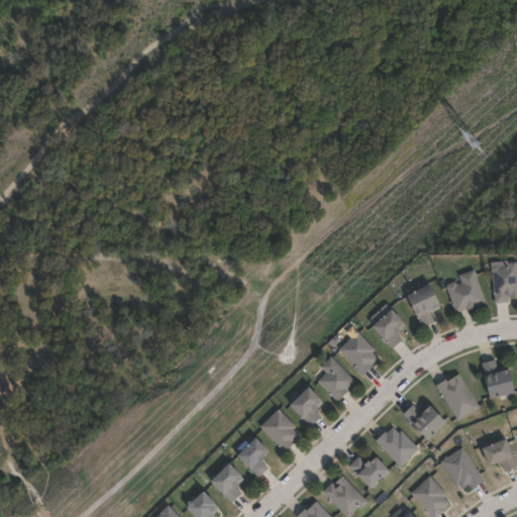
[(491,263),(516,262),(516,281),(516,301),(494,303),(491,263)]
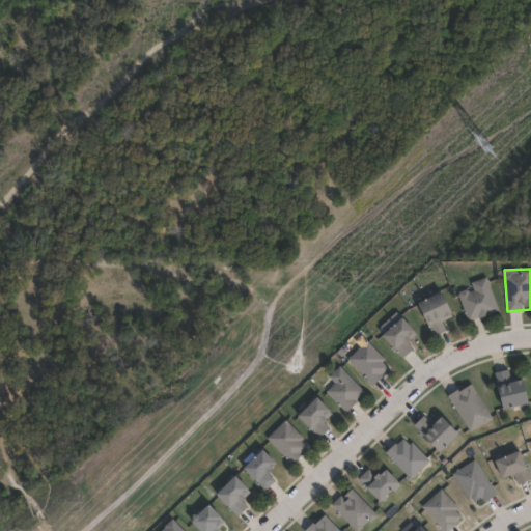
[(472,289),(470,283),(486,278),(497,313),(466,322),(458,294),(472,289)]
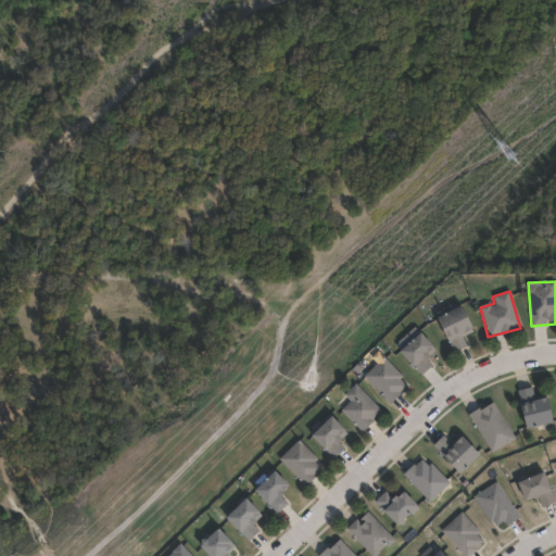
[(472,332),(462,338),(467,348),(453,353),(437,318),(462,306),(472,332)]
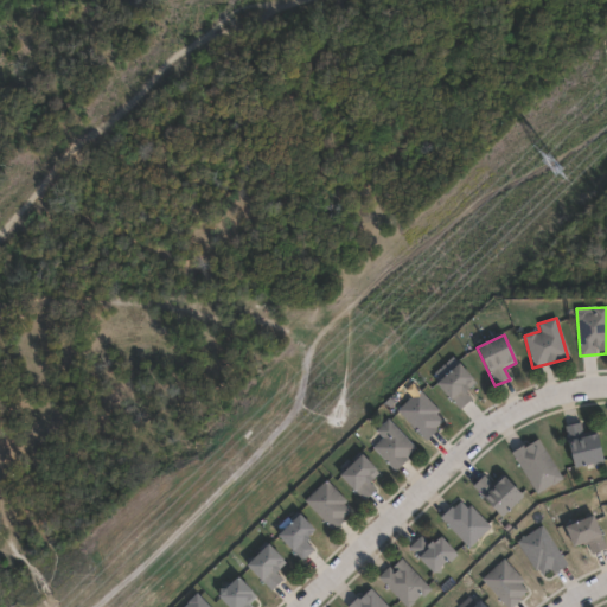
[(435,385),(458,364),(474,382),(465,391),(472,397),(459,410),(435,385)]
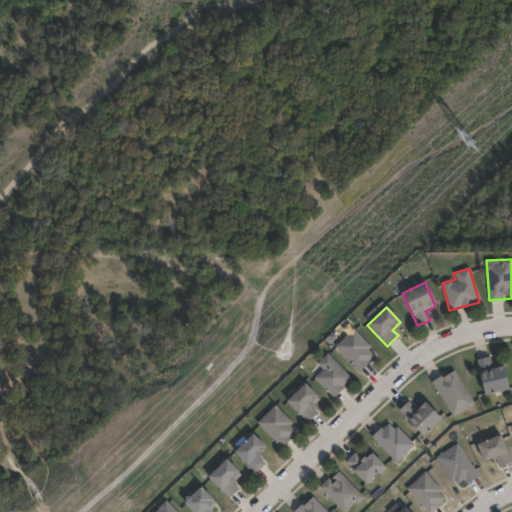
[(334,347),(352,329),(376,353),(358,371),(334,347)]
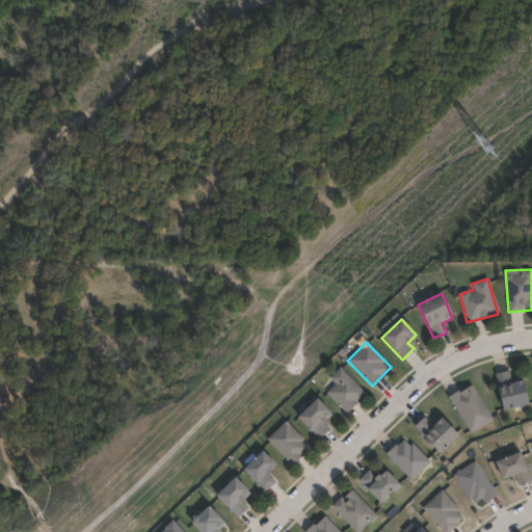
[(365,394),(346,413),(326,393),(335,384),(329,378),(340,368),(365,394)]
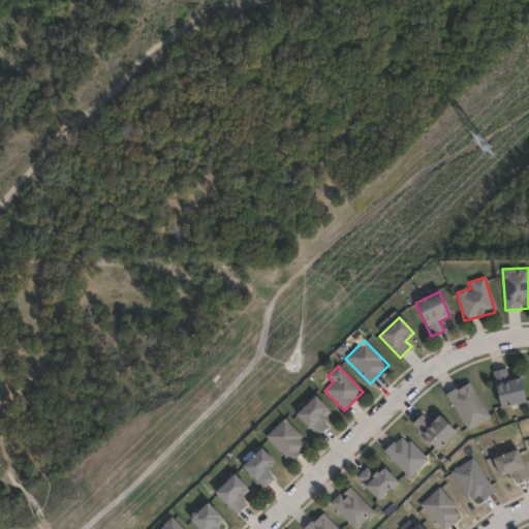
[(508,379),(520,377),(525,403),(500,408),(493,371),(506,369),(508,379)]
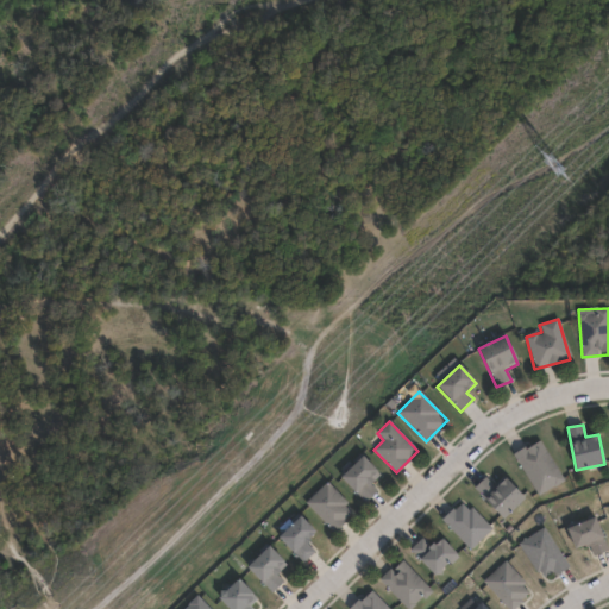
[(537,495),(514,453),(540,440),(563,482),(537,495)]
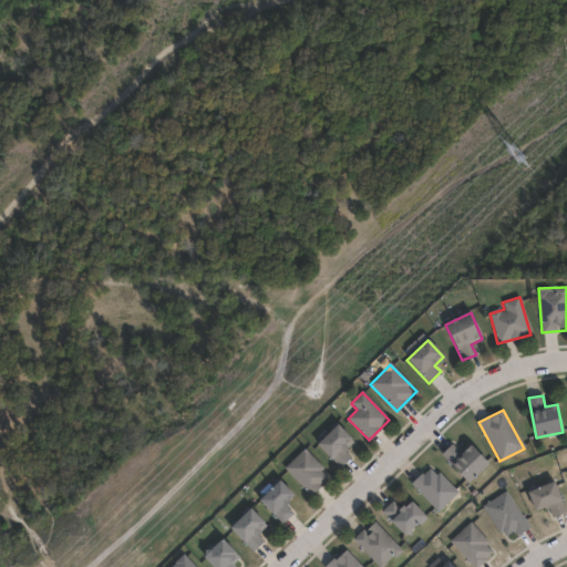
[(317,444),(338,424),(353,442),(346,450),(352,456),(340,468),(317,444)]
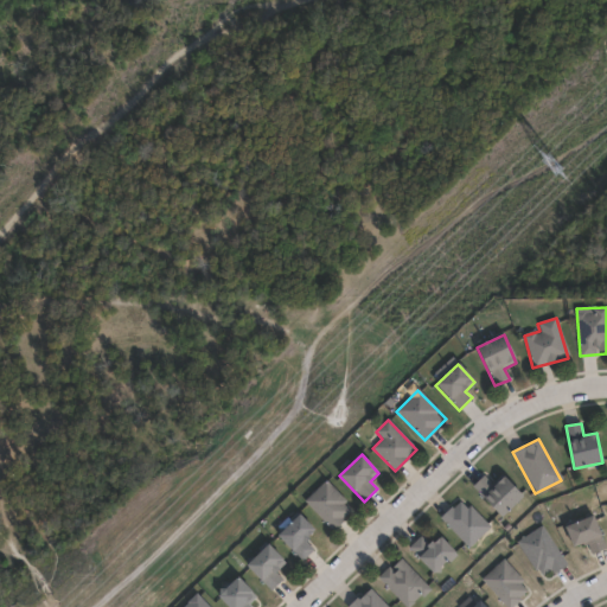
[(502,475),(523,498),(502,517),(472,486),(484,475),(492,485),(502,475)]
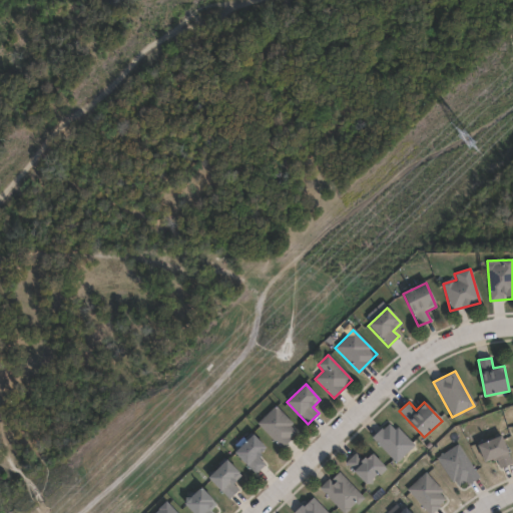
[(257,425),(275,407),(300,431),(282,449),(257,425)]
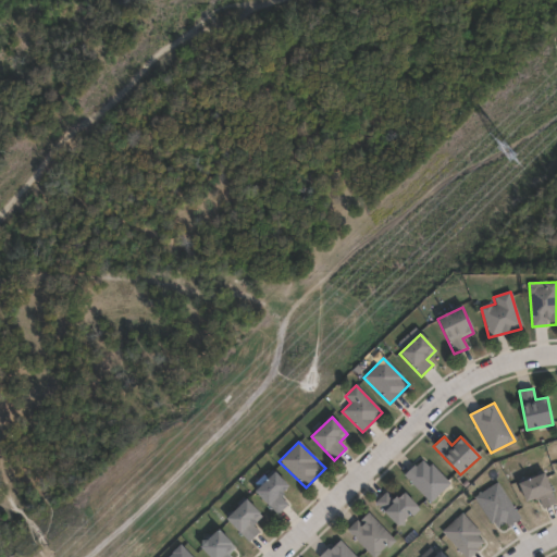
[(450,484),(431,503),(404,477),(423,457),(450,484)]
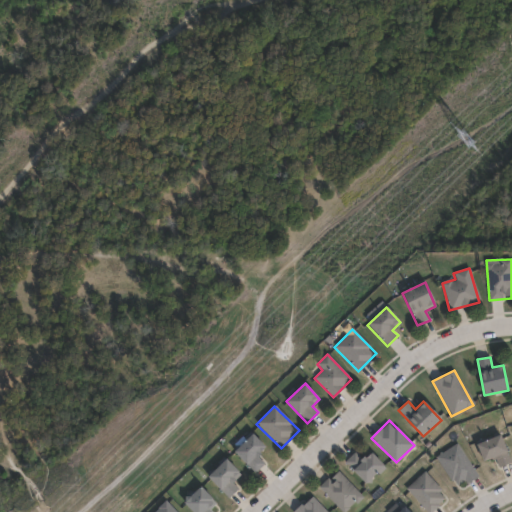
[(265,447),(257,456),(265,464),(255,474),(233,452),(251,434),(265,447)]
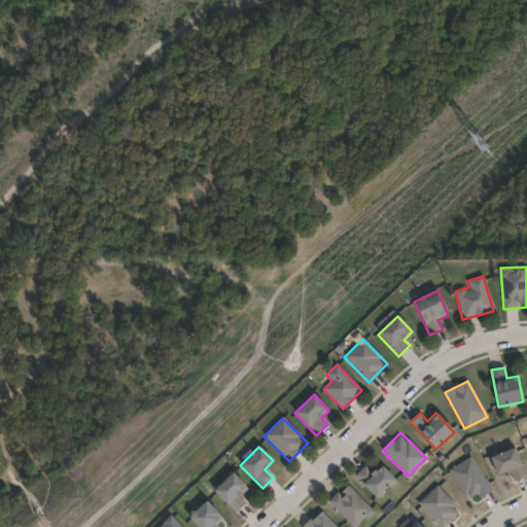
[(508,471),(498,477),(490,459),(513,448),(526,476),(514,482),(508,471)]
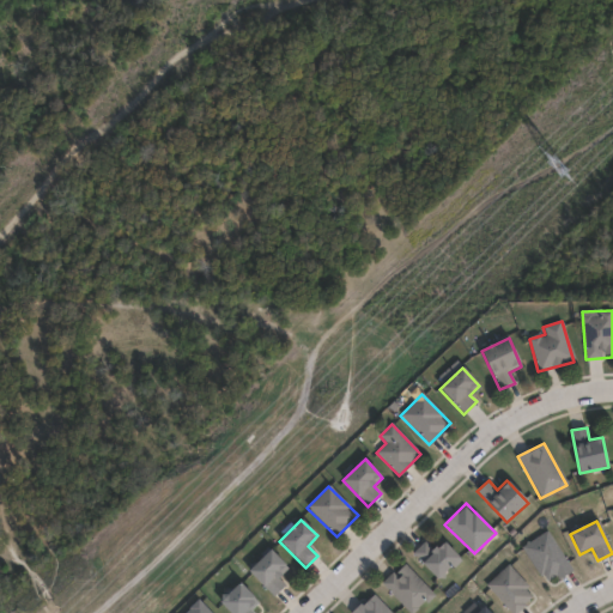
[(572,570),(547,587),(522,548),(546,532),(572,570)]
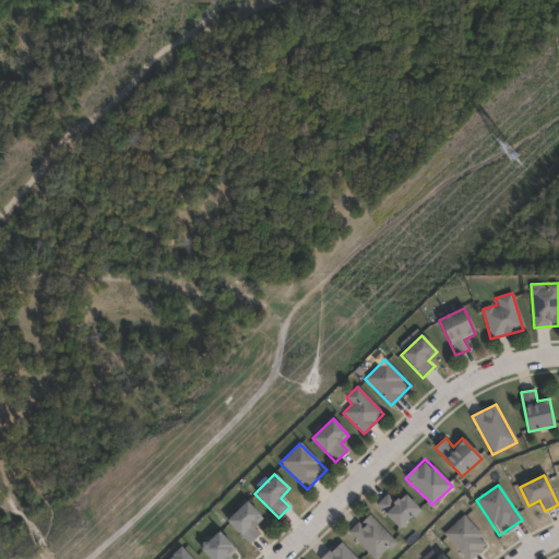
[(404,495),(420,510),(401,530),(376,506),(387,494),(395,503),(404,495)]
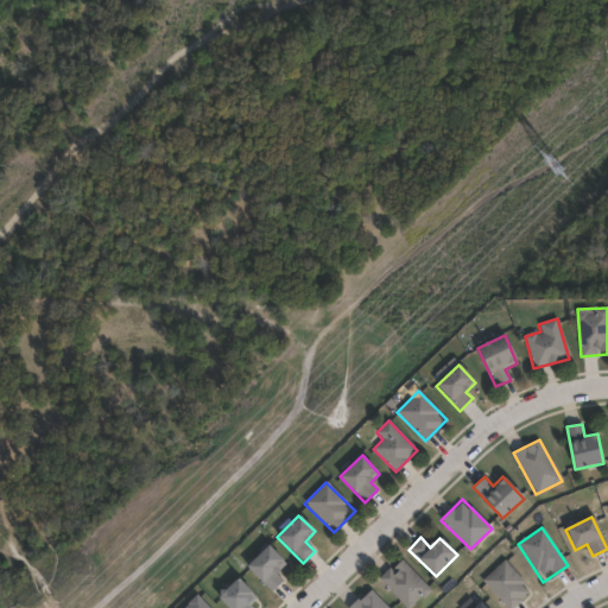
[(286,563),(276,574),(284,581),(272,593),(246,568),(268,545),(286,563)]
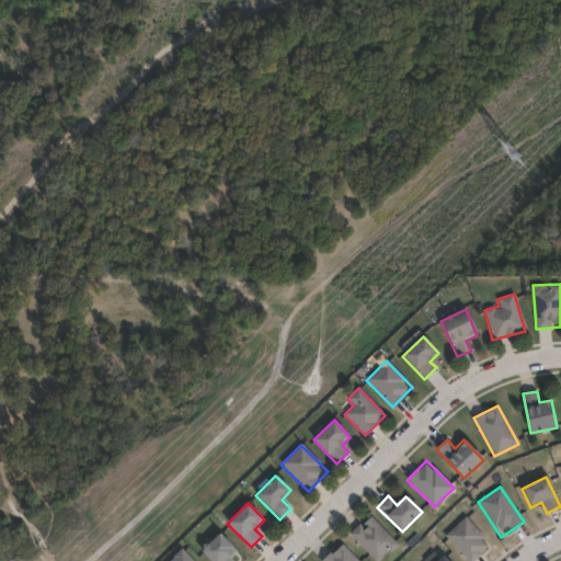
[(378,560),(374,560),(348,536),(369,515),(397,542),(378,560)]
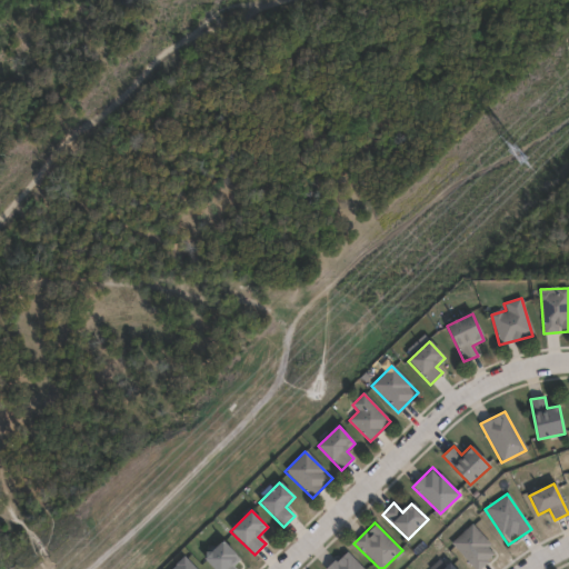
[(479,568),(475,568),(451,545),(470,526),(497,551),(479,568)]
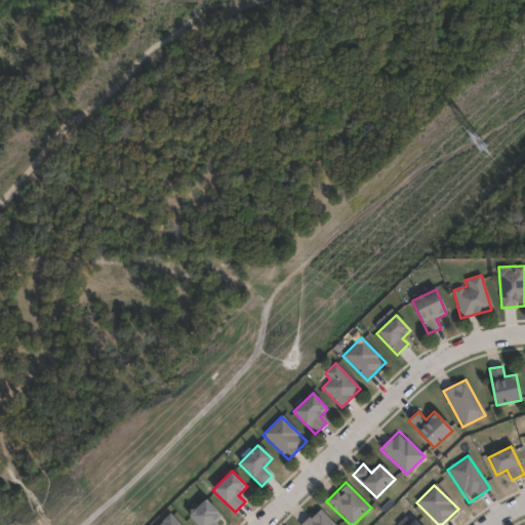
[(215,524),(216,524),(196,524),(188,517),(205,499),(223,517),(215,524)]
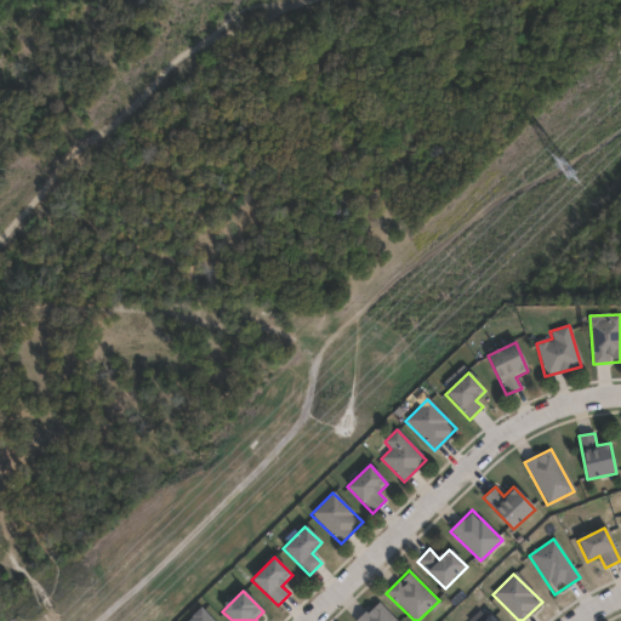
[(358,620),(377,602),(397,620),(358,620)]
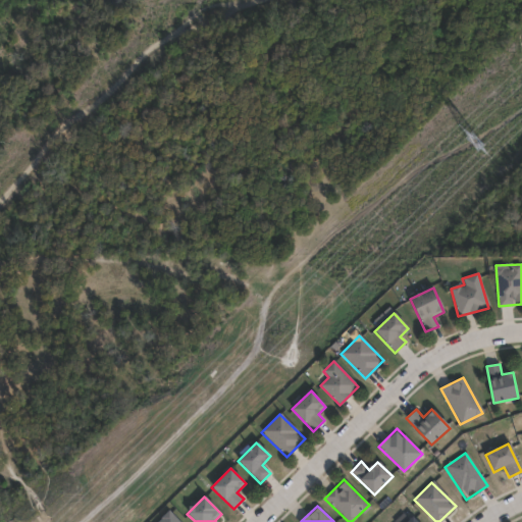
[(177,521),(158,521),(168,513),(177,521)]
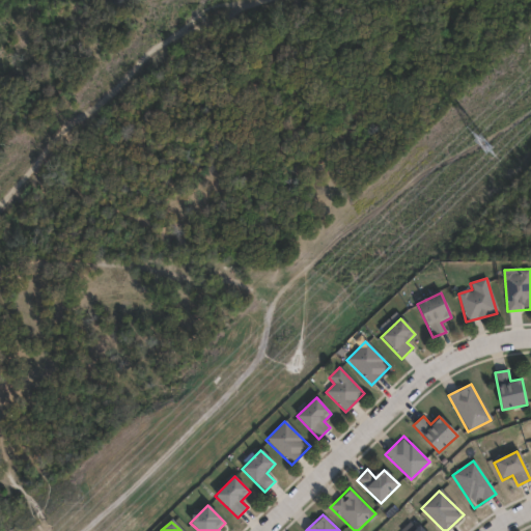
All buildings are outlined.
